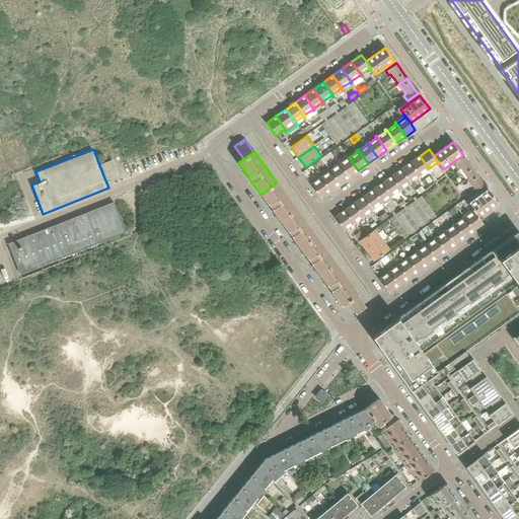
[(358,170),(349,157),(348,156),(347,157),(348,158),(340,164),(349,177),(358,170)]
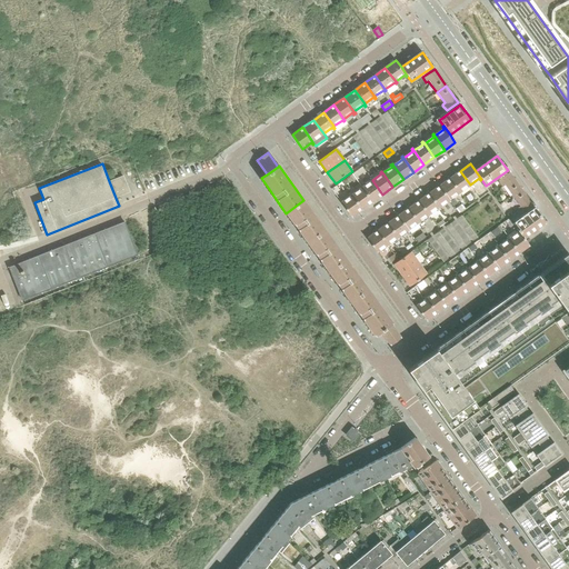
[(471,187),(470,185),(460,171),(450,179),(460,192),(469,186),(470,188),(471,187)]
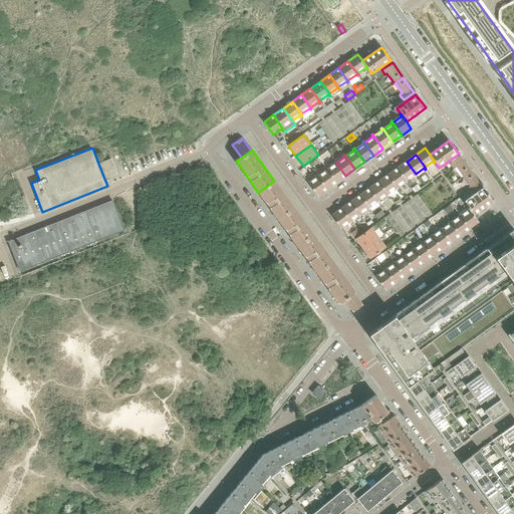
[(471,171),(460,156),(450,163),(454,168),(456,166),(464,177),(471,171)]
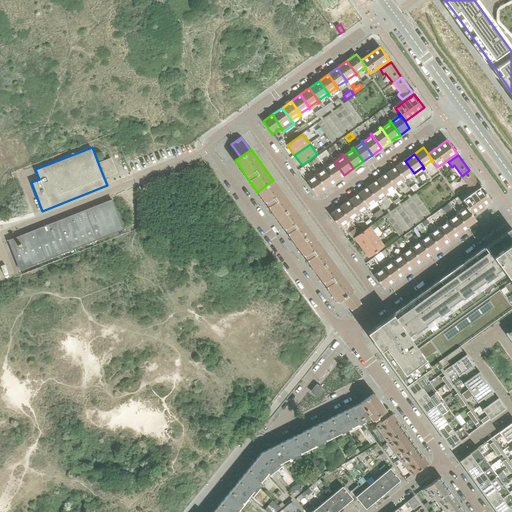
[(104,178),(117,173),(111,158),(98,163),(104,178)]
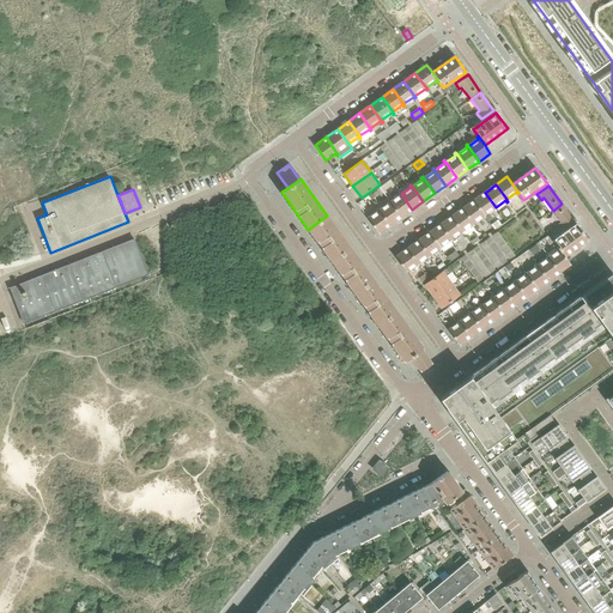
[(412,210),(401,194),(400,192),(399,193),(400,195),(390,202),(401,218),(412,210)]
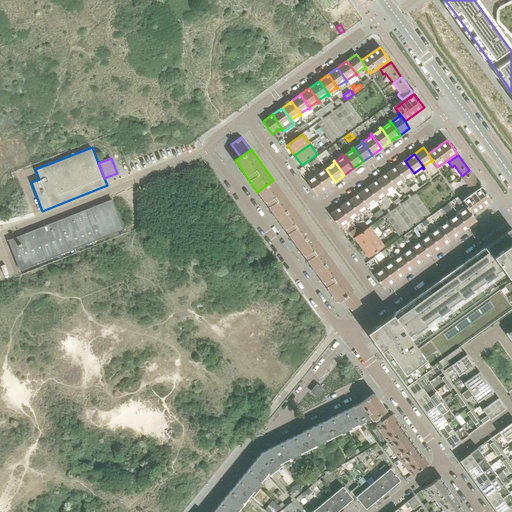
[(415,175),(414,173),(405,161),(395,167),(404,180),(405,179),(412,174),(413,176),(415,175)]
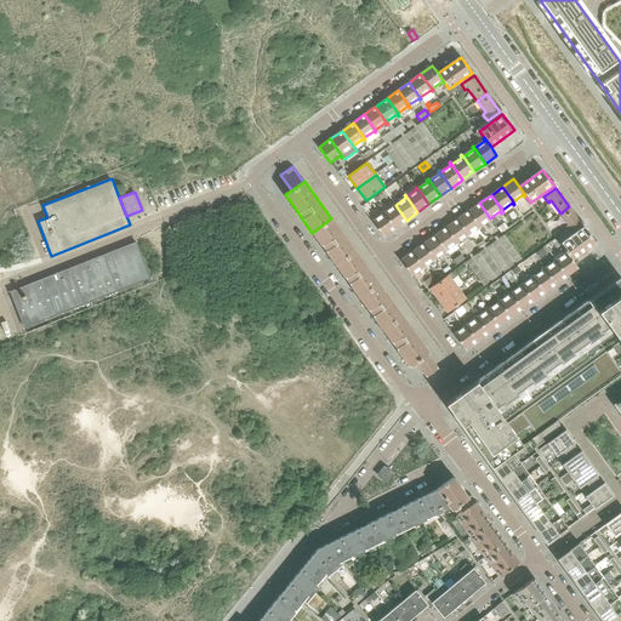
[(406,221),(396,205),(394,203),(393,204),(392,201),(381,209),(383,211),(382,211),(396,228),(406,221)]
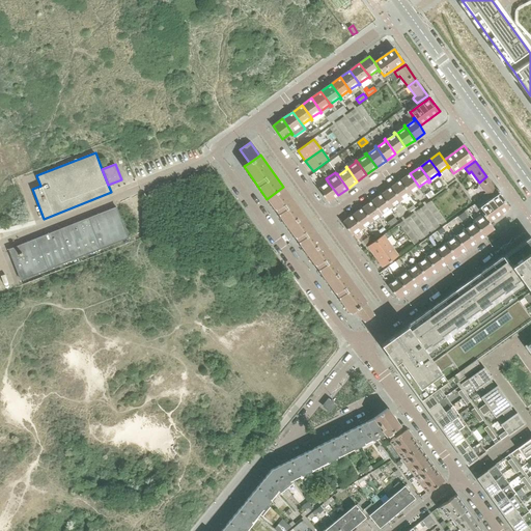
[(419,187),(410,173),(400,180),(410,193),(418,187),(419,189),(421,188),(420,186),(419,187)]
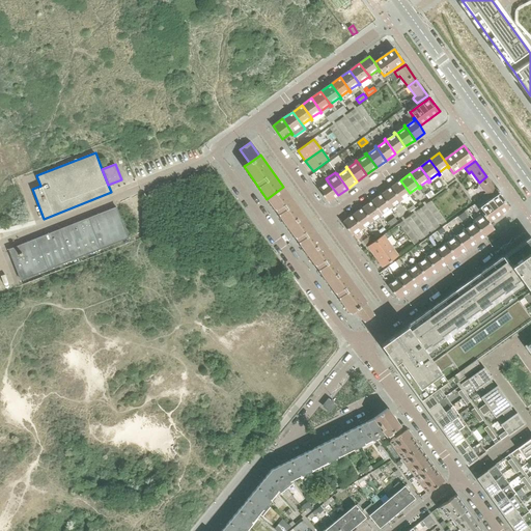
[(498,192),(486,176),(479,183),(486,192),(484,194),(487,199),(498,192)]
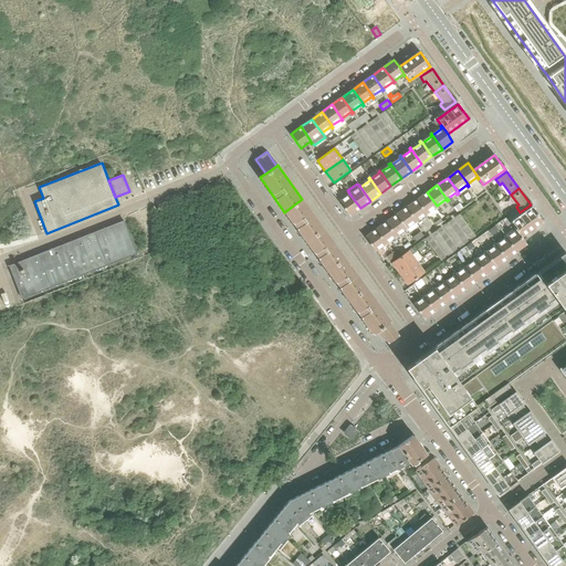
[(360,208),(348,192),(347,194),(348,196),(339,202),(349,216),(360,208)]
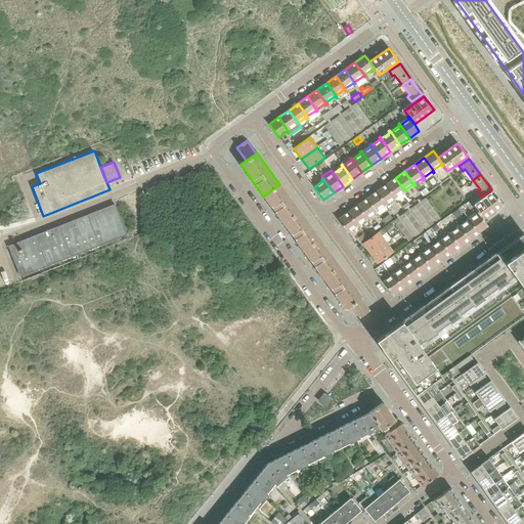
[(404,190),(395,178),(386,185),(395,198),(403,191),(404,193),(406,192),(404,190)]
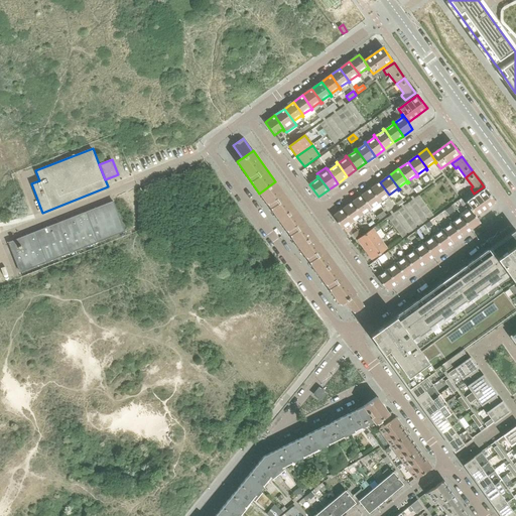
[(295,209),(275,181),(259,194),(279,220),(295,209)]
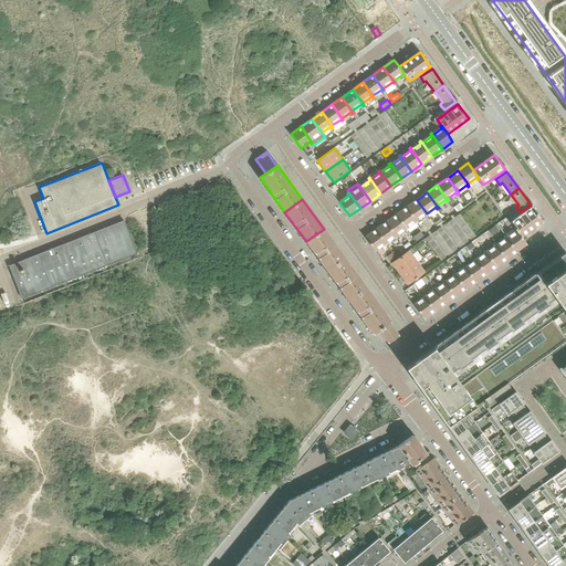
[(427,213),(417,200),(407,208),(417,221),(426,215),(427,217),(428,216),(427,213)]
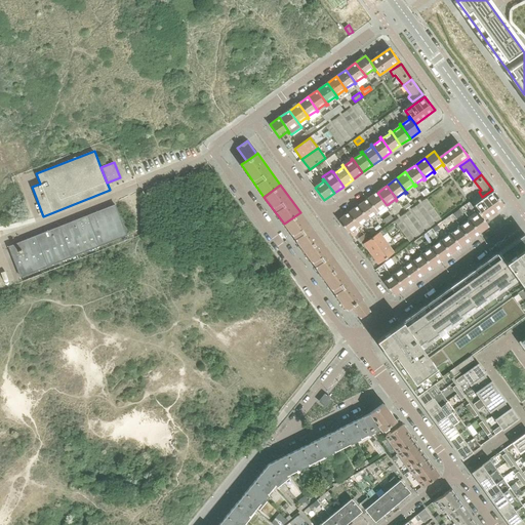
[(423,197),(430,193),(427,188),(420,193),(423,197)]
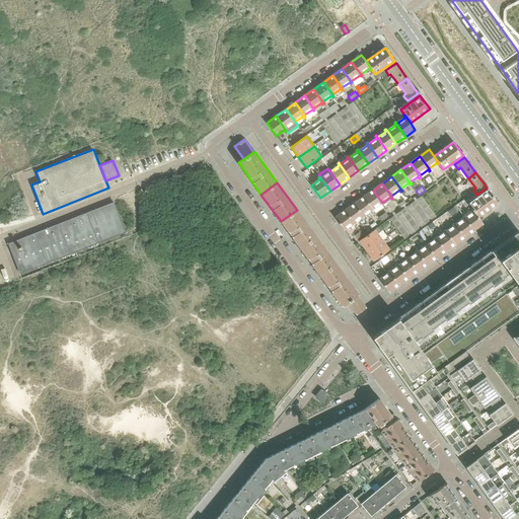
[(383,204),(382,203),(373,191),(363,197),(372,209),(380,204),(381,205),(383,204)]
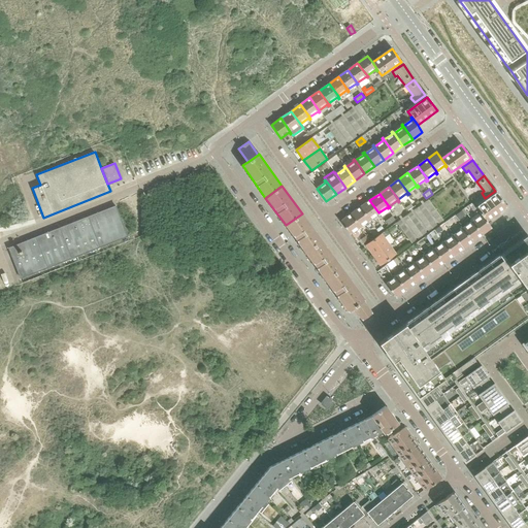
[(487,221),(506,207),(497,194),(477,207),(473,202),(469,205),(473,211),(477,208),(481,213),(487,221)]
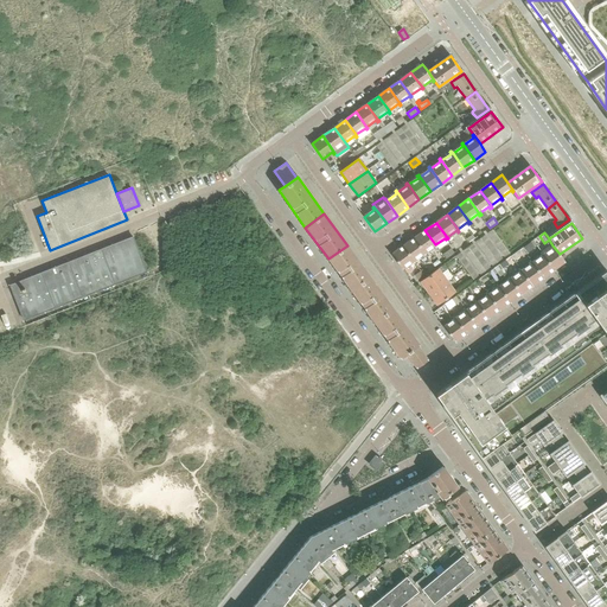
[(435,244),(425,230),(414,238),(425,253),(434,246),(435,248),(438,247),(435,244)]
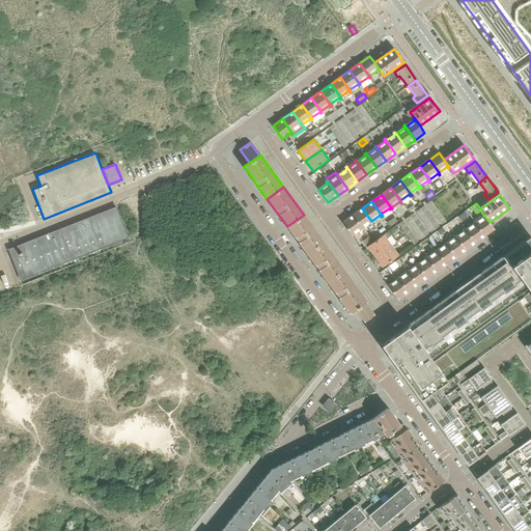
[(129,238),(116,206),(8,249),(21,280),(129,238)]
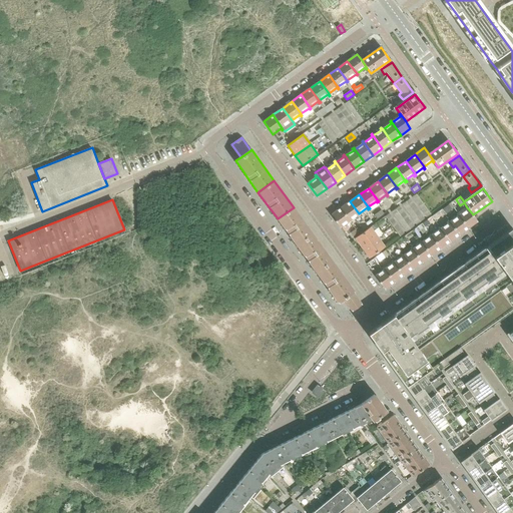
[(359,213),(350,201),(341,208),(350,220),(358,214),(359,216),(360,215),(359,213)]
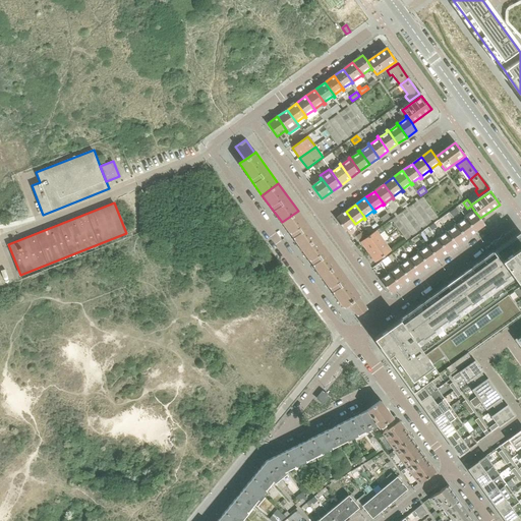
[(317,238),(298,211),(282,222),(301,249),(317,238)]
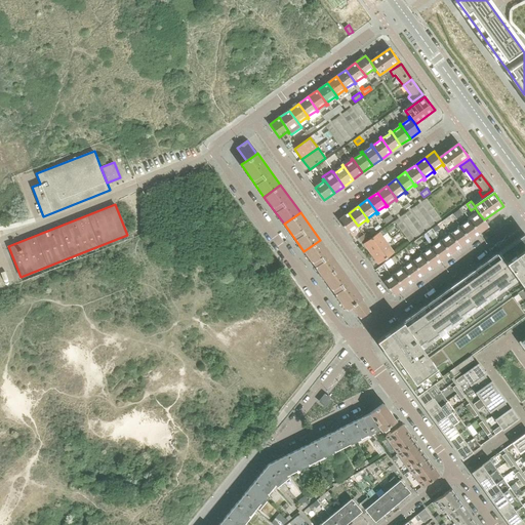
[(489,227),(485,221),(484,219),(478,212),(477,212),(478,214),(470,220),(479,234),(489,227)]
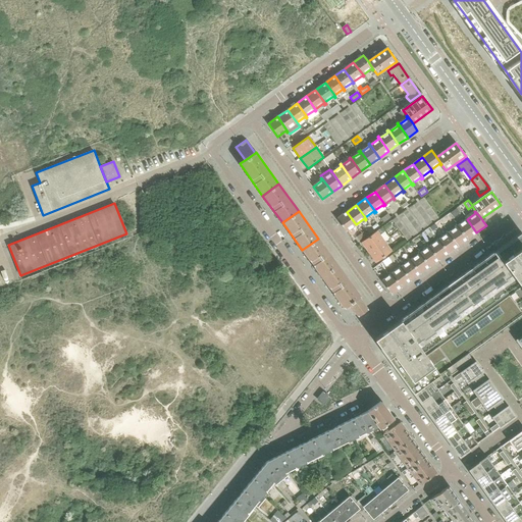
[(356,224),(347,212),(336,219),(346,231),(354,225),(356,227),(357,226),(356,224)]
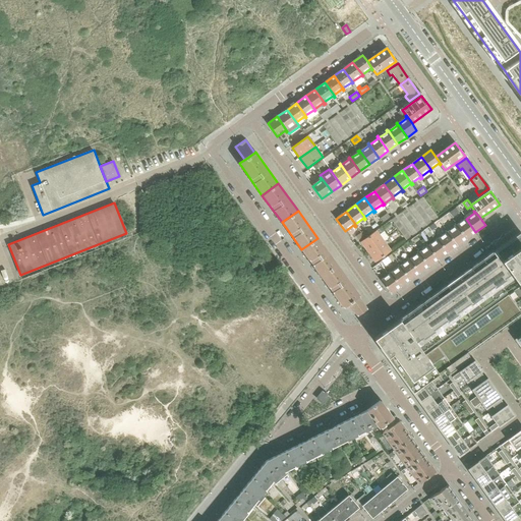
[(383,222),(390,217),(388,213),(380,219),(383,222)]
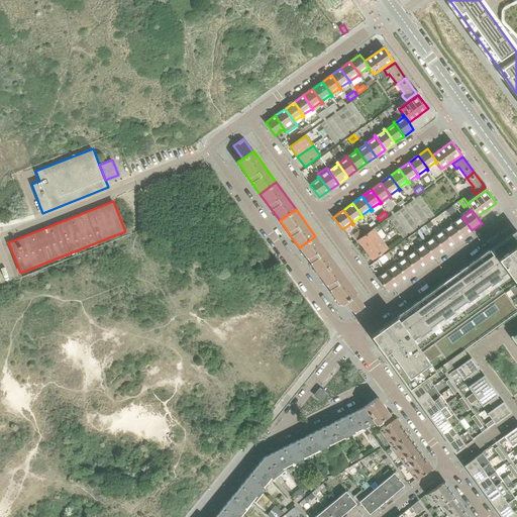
[(438,222),(445,217),(442,213),(435,218),(438,222)]
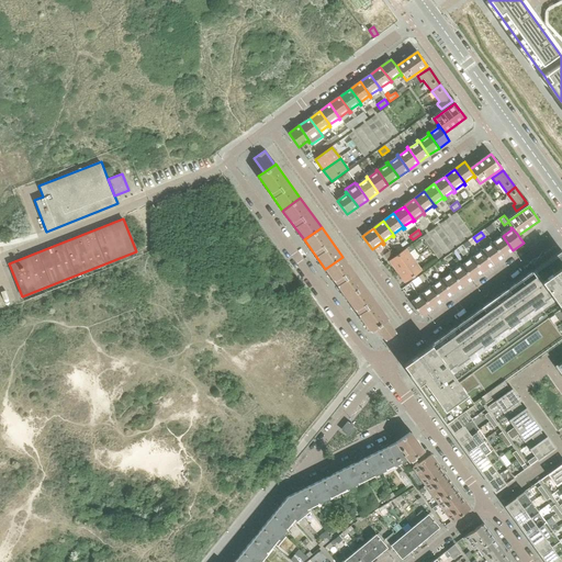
[(513,250),(503,236),(502,234),(501,235),(502,236),(493,243),(503,257),(513,250)]
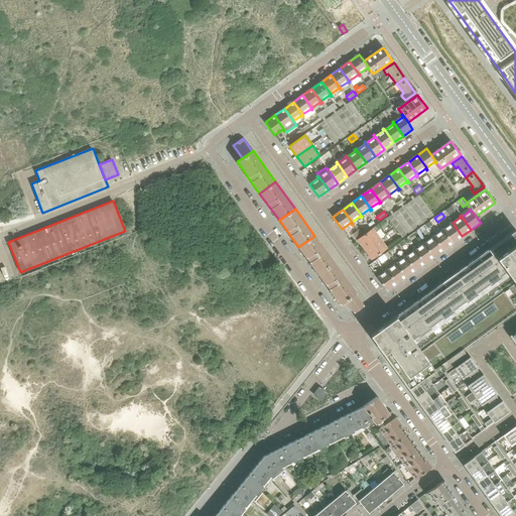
[(462,236),(453,223),(452,222),(449,223),(450,224),(443,230),(453,243),(462,236)]
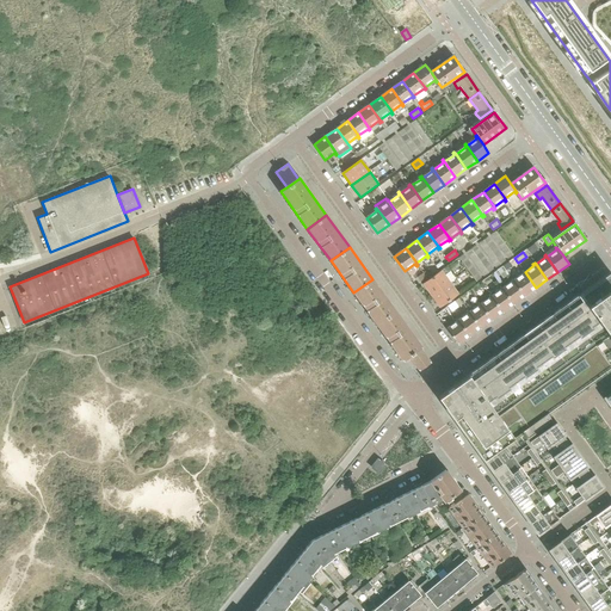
[(536,288),(525,272),(524,270),(522,271),(523,273),(514,279),(513,281),(524,296),(536,288)]
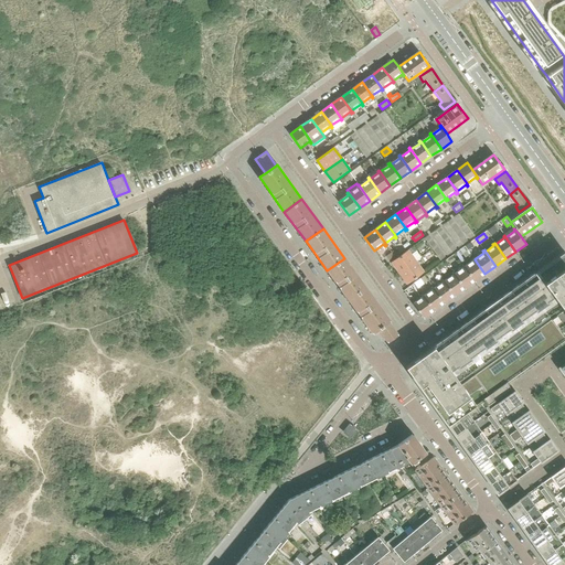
[(400,274),(416,262),(408,251),(391,263),(400,274)]
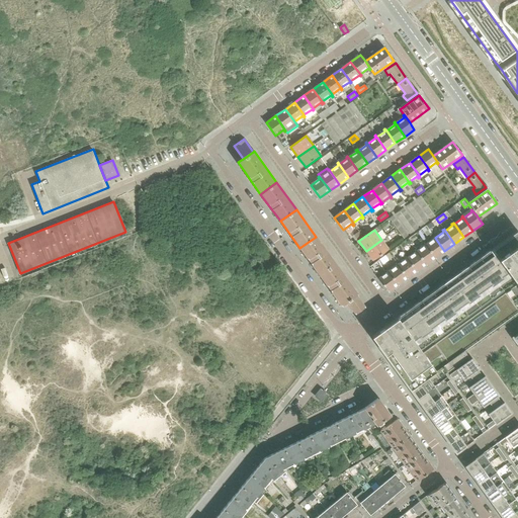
[(375,334),(371,337),(378,346),(385,356),(390,361),(398,372),(410,390),(411,391),(429,378),(437,372),(444,367),(447,372),(448,373),(469,357),(465,352),(517,313),(517,231),(514,234),(491,251),(469,266),(467,267),(446,283),(443,284),(422,299),(420,301),(399,317),(375,334)]
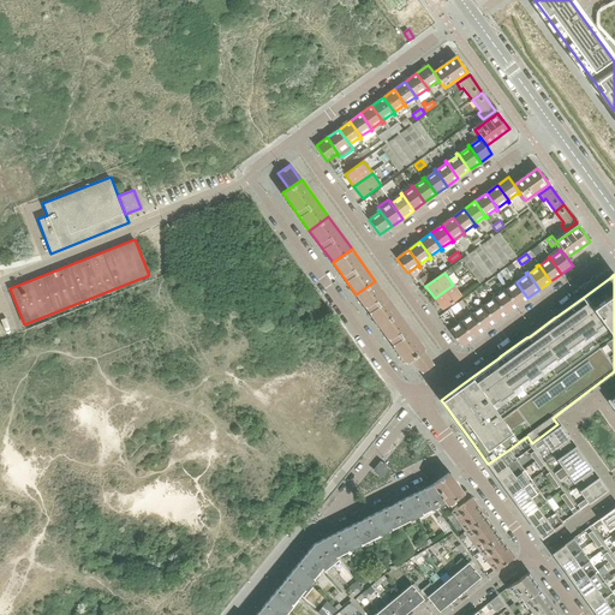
[(527,298),(517,282),(518,281),(517,280),(515,280),(514,281),(515,282),(506,290),(517,306),(527,298)]
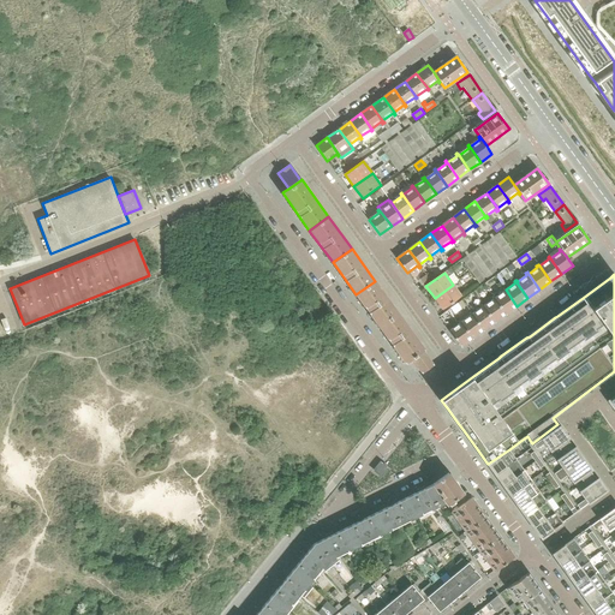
[(398,312),(375,281),(356,294),(378,327),(398,312)]
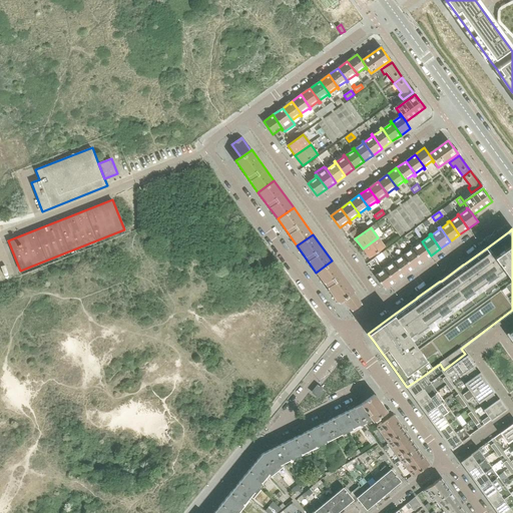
[(370,259),(385,247),(378,237),(363,248),(370,259)]
